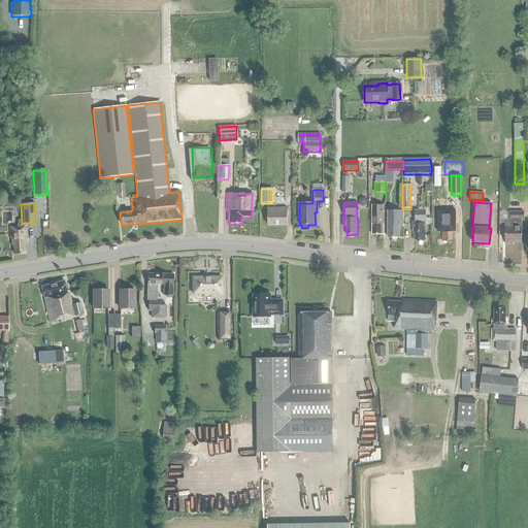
[(372,234),(384,234),(384,220),(383,220),(383,211),(383,205),(372,205),(372,212),(372,234)]
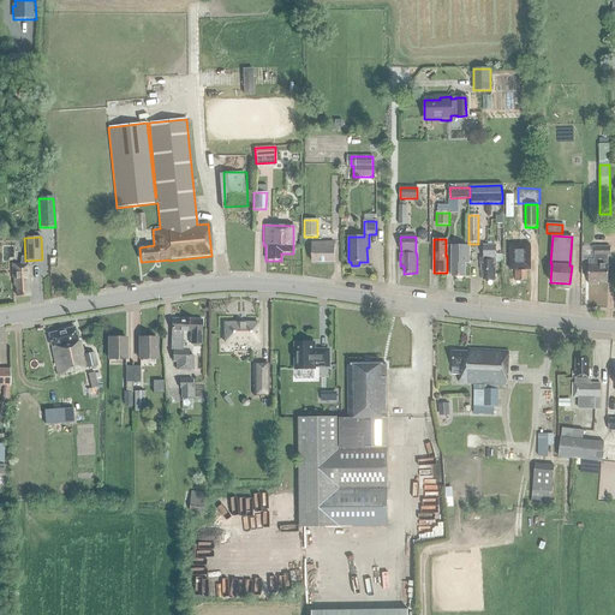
[(526,269),(529,269),(529,255),(526,255),(526,246),(520,246),(520,239),(512,239),(512,256),(514,256),(514,281),(527,281),(526,269)]
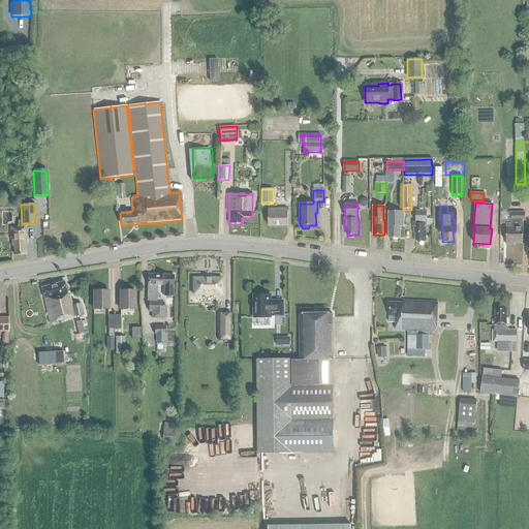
[(269,209),(269,225),(287,225),(287,209),(269,209)]
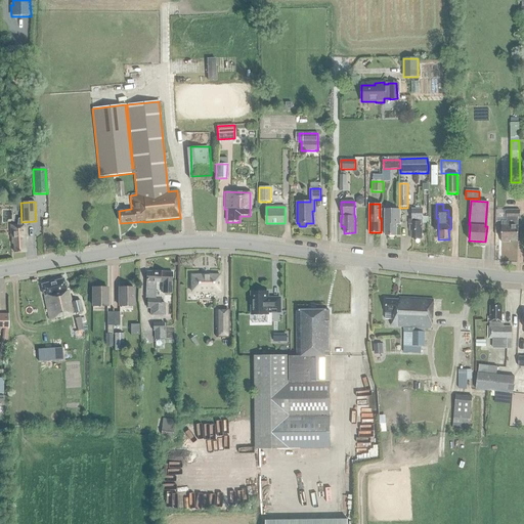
[(385,219),(385,235),(396,235),(396,224),(399,224),(399,209),(385,209),(385,219)]
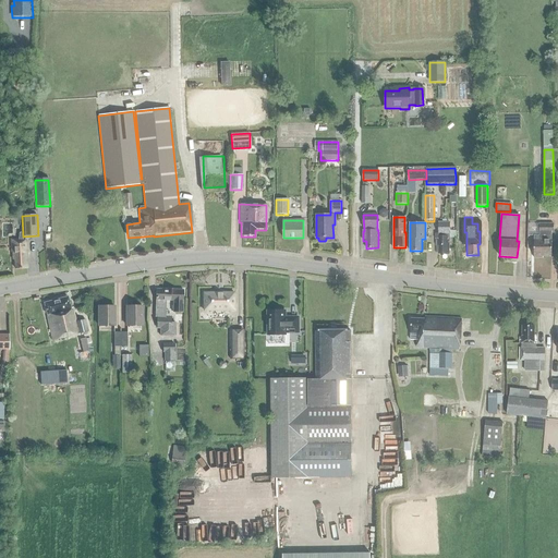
[(449,231),(450,231),(449,222),(438,222),(438,239),(436,239),(436,245),(438,245),(438,254),(449,254),(449,239),(449,231)]
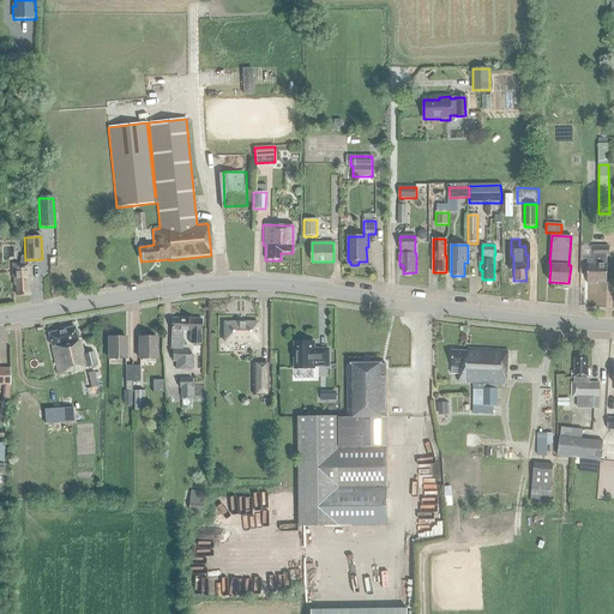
[(609,257),(609,246),(594,246),(594,257),(597,257),(597,260),(588,260),(588,284),(596,284),(596,282),(607,282),(607,264),(603,264),(603,257),(609,257)]
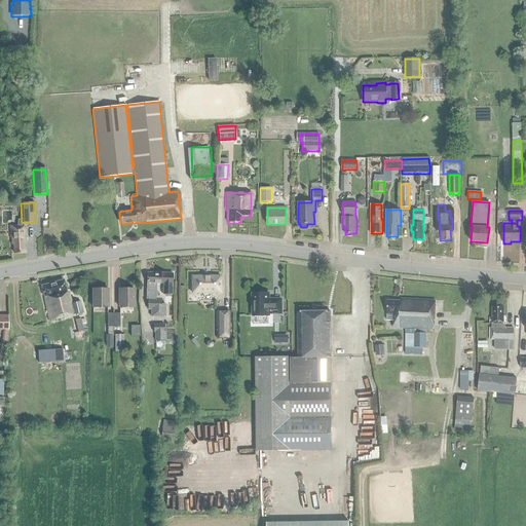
[(10,234),(11,246),(13,246),(13,254),(27,253),(26,226),(22,226),(17,226),(17,225),(9,225),(9,234),(10,234)]
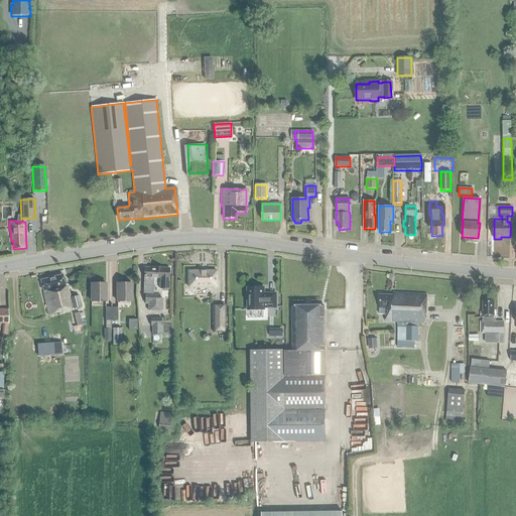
[(162,298),(157,298),(157,292),(152,292),(153,277),(159,277),(159,287),(168,287),(169,268),(143,267),(142,293),(144,293),(144,304),(148,304),(148,311),(162,311),(162,298)]
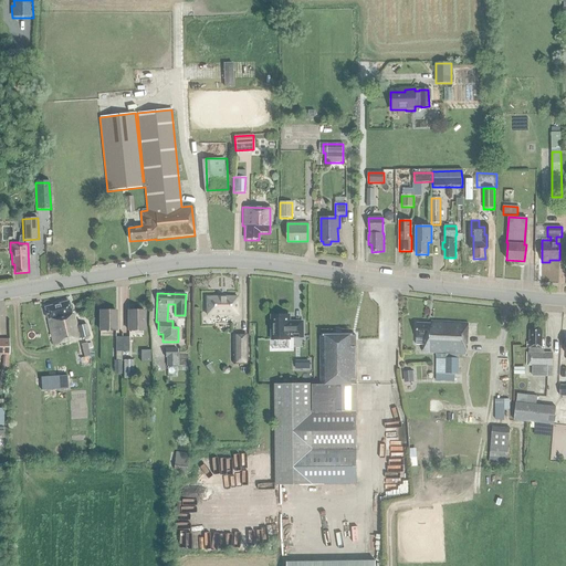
[(207,297),(207,315),(238,315),(238,297),(207,297)]
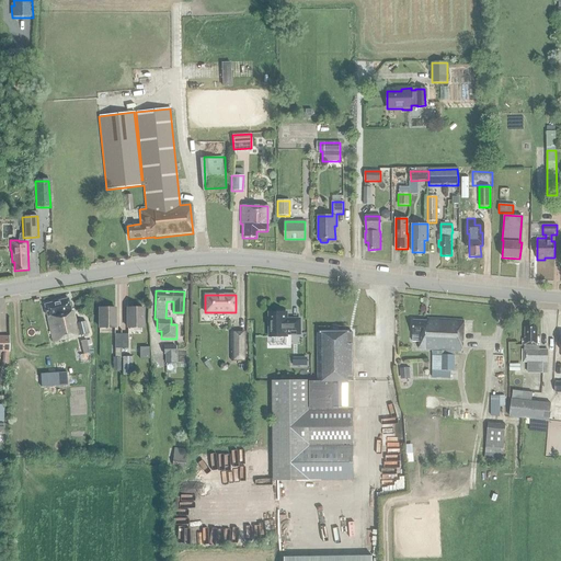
[(44,305),(54,342),(89,334),(86,321),(77,323),(73,310),(70,309),(68,299),(44,305)]
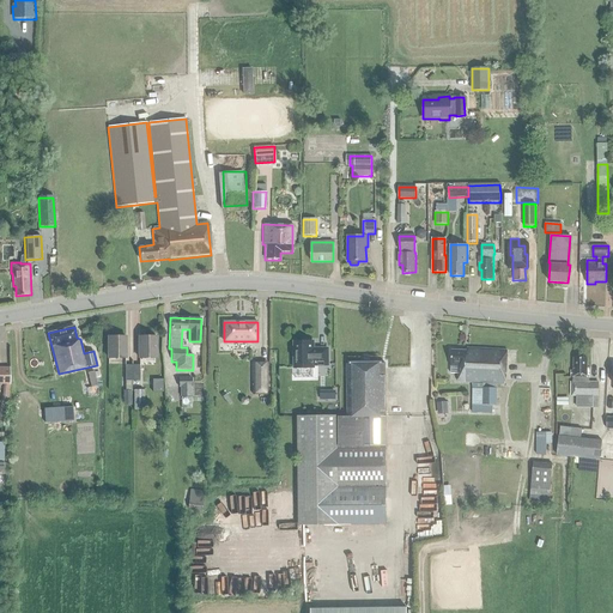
[(139,335),(139,358),(155,358),(155,335),(139,335)]
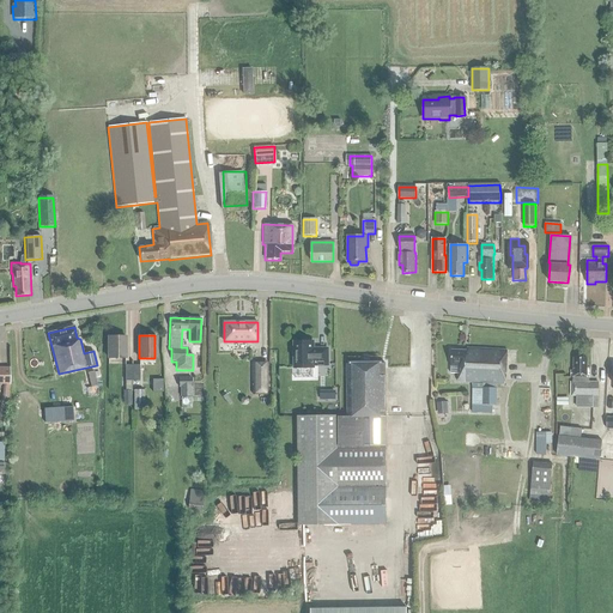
[(125,359),(125,337),(107,337),(107,359),(125,359)]
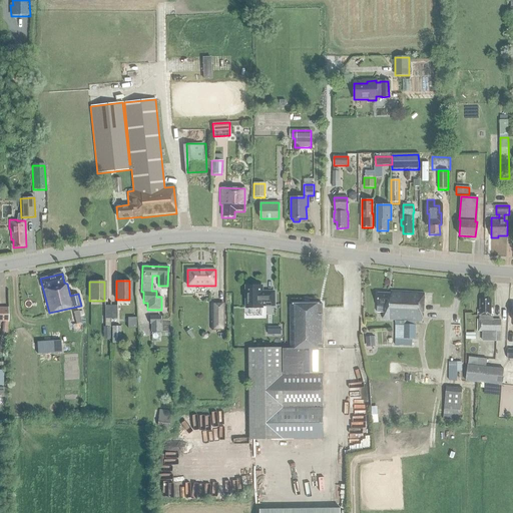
[(275,306),(275,293),(265,293),(265,294),(262,293),(262,286),(245,287),(245,309),(262,308),(262,306),(275,306)]
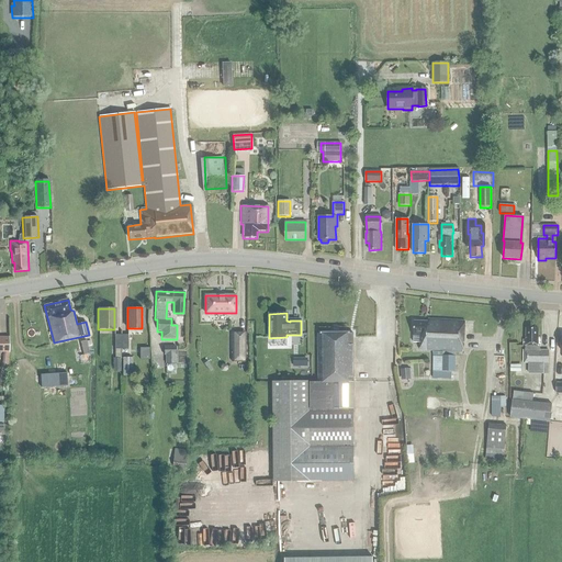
[(413,336),(413,343),(420,343),(419,350),(434,351),(433,371),(451,371),(454,372),(456,352),(463,352),(464,322),(428,319),(428,322),(414,322),(413,336)]
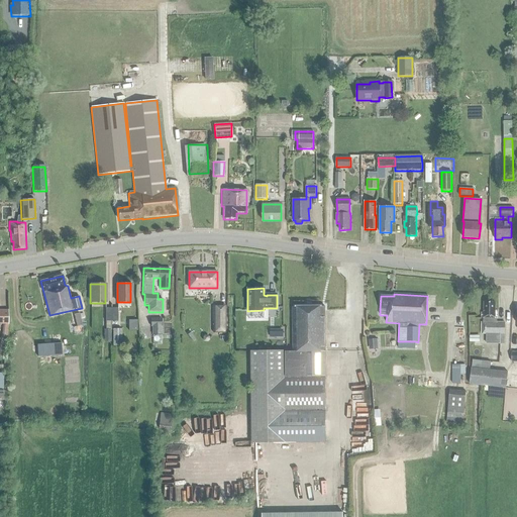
[(482,334),(500,334),(500,344),(504,344),(505,323),(497,322),(497,318),(497,310),(495,310),(495,302),(484,302),(484,313),(482,313),(482,318),(483,318),(483,322),(482,322),(482,334)]
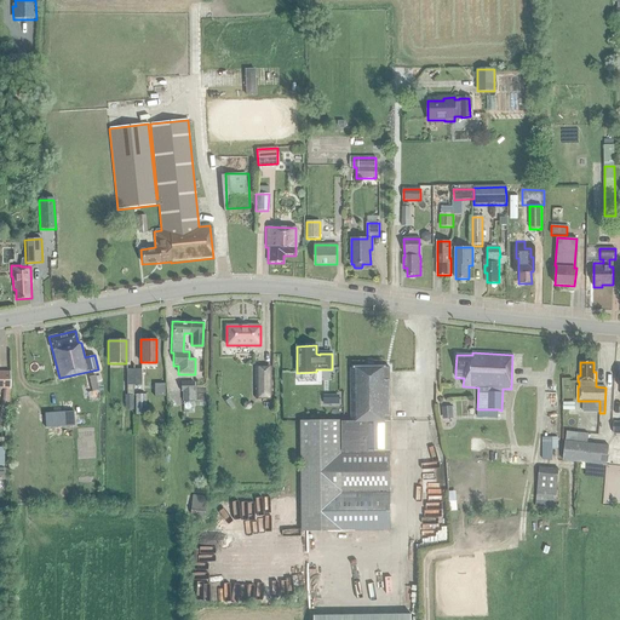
[(300,422),(302,530),(342,530),(390,530),(389,369),(351,369),(351,422),(340,423),(340,422),(300,422)]
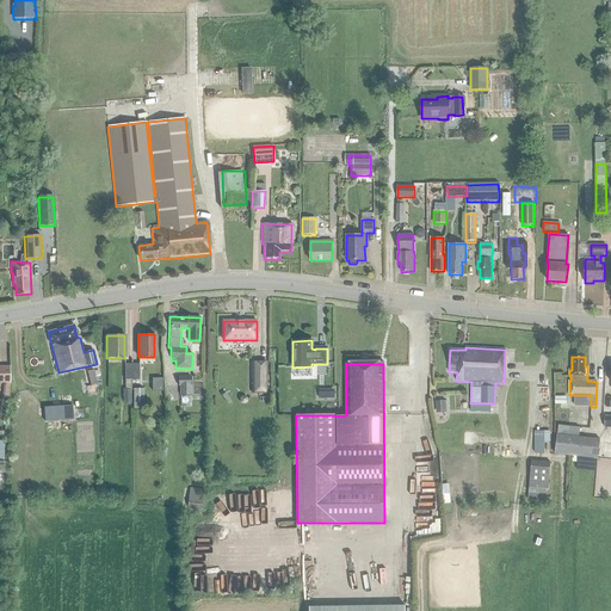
[(191,395),(191,376),(177,377),(177,386),(179,386),(179,395),(191,395)]
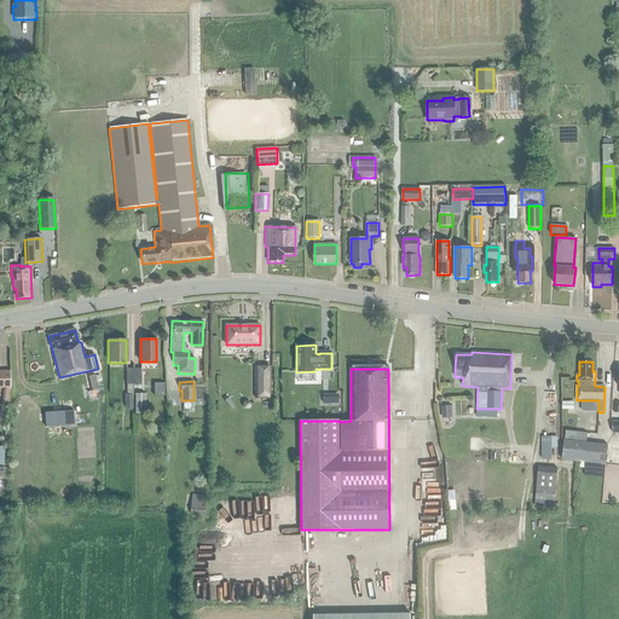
[(255,381),(255,392),(261,392),(261,399),(270,399),(270,381),(255,381)]
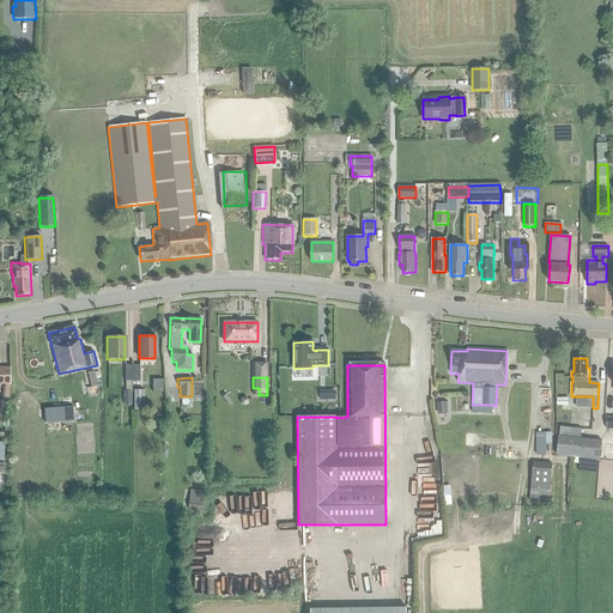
[(167,392),(167,378),(155,380),(156,392),(167,392)]
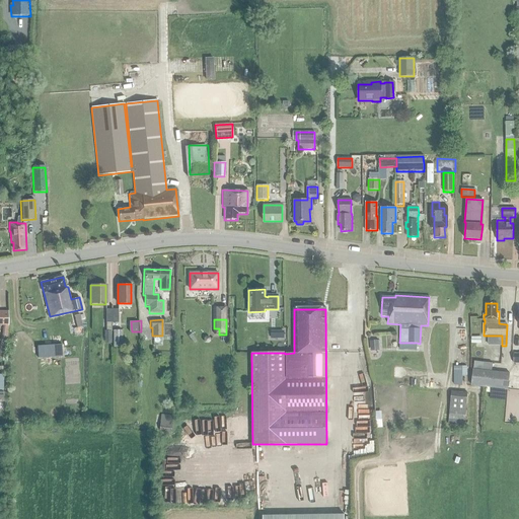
[(114,348),(123,348),(123,330),(114,330),(114,348)]
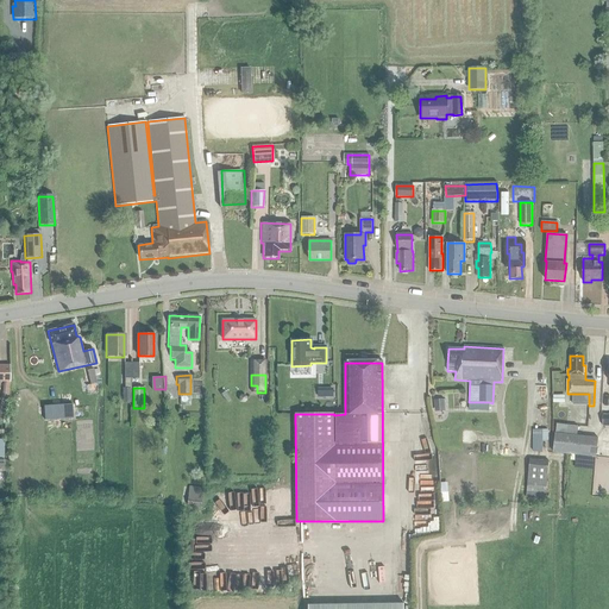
[(46,407),(48,420),(76,419),(75,405),(46,407)]
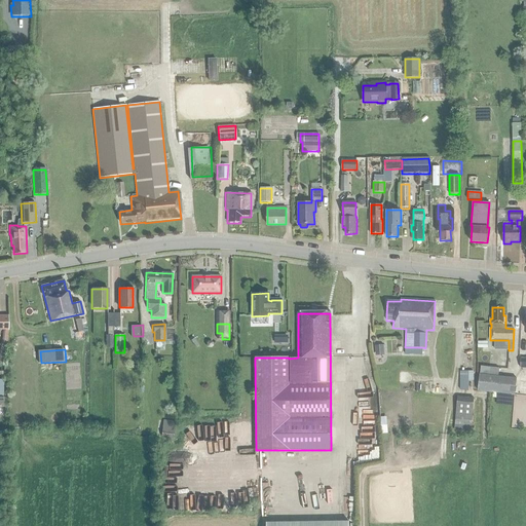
[(481,373),(479,389),(515,393),(517,377),(498,375),(499,369),(481,367),(480,373),(481,373)]
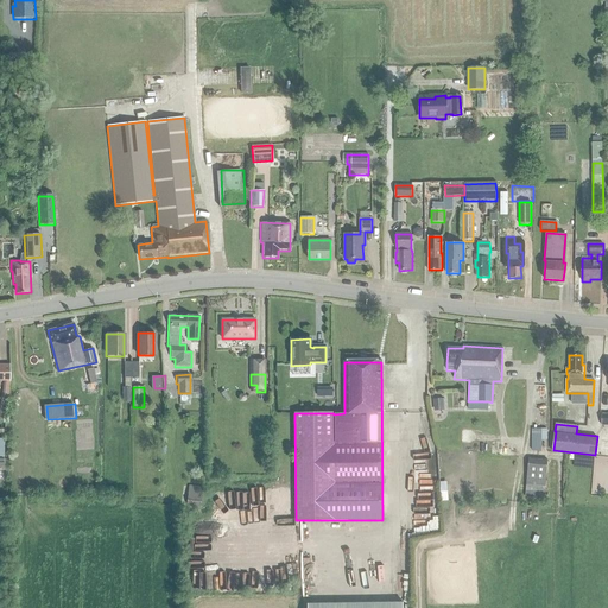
[(548,441),(546,429),(532,429),(532,441),(548,441)]
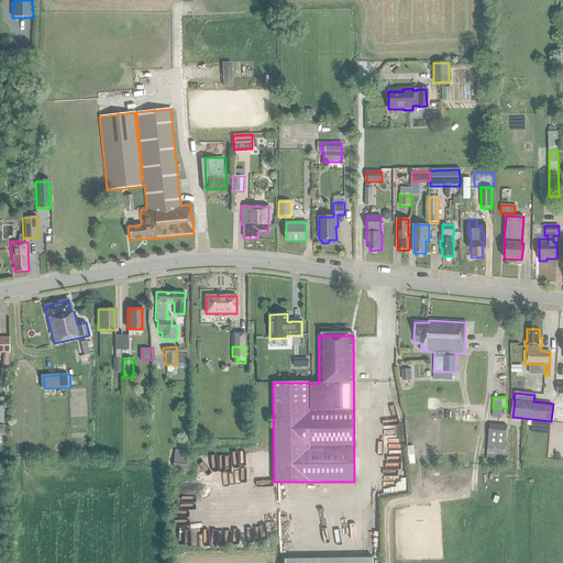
[(489,460),(509,461),(510,426),(490,424),(489,460)]
